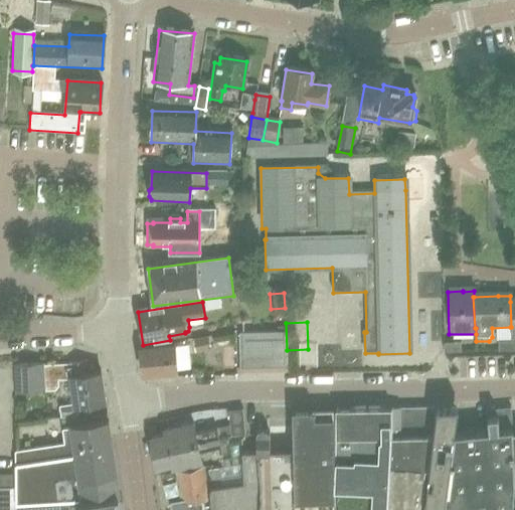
[(262,370),(261,334),(237,335),(238,371),(262,370)]
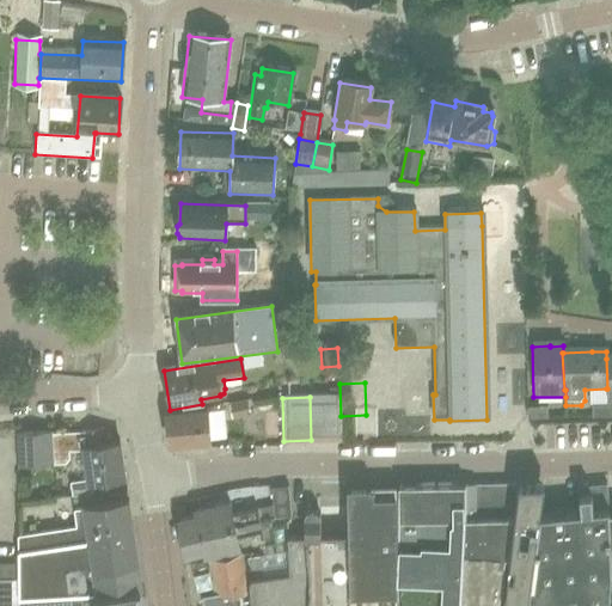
[(310,397),(311,440),(337,439),(336,397),(310,397)]
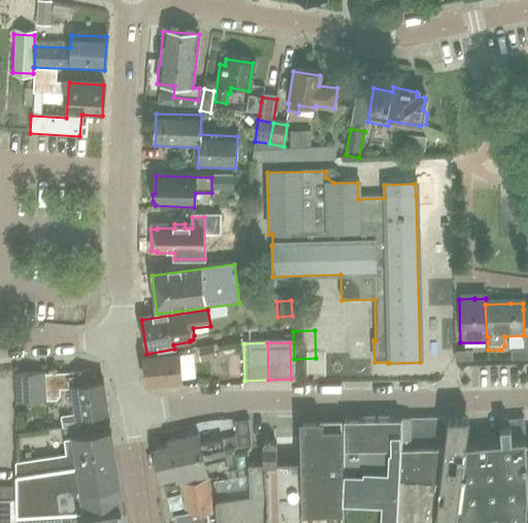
[(215,348),(198,351),(201,365),(217,362),(215,348)]
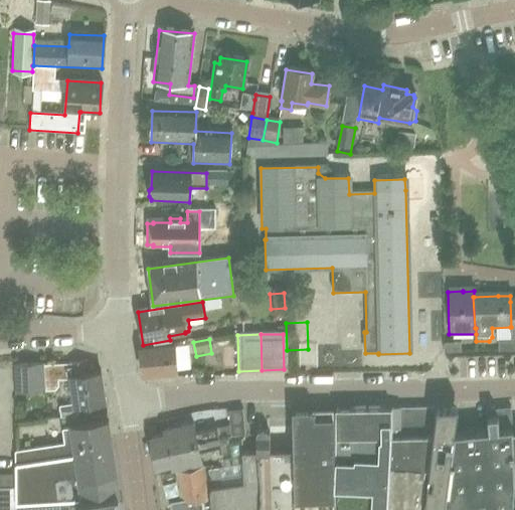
[(512,352),(511,343),(497,343),(498,353),(512,352)]
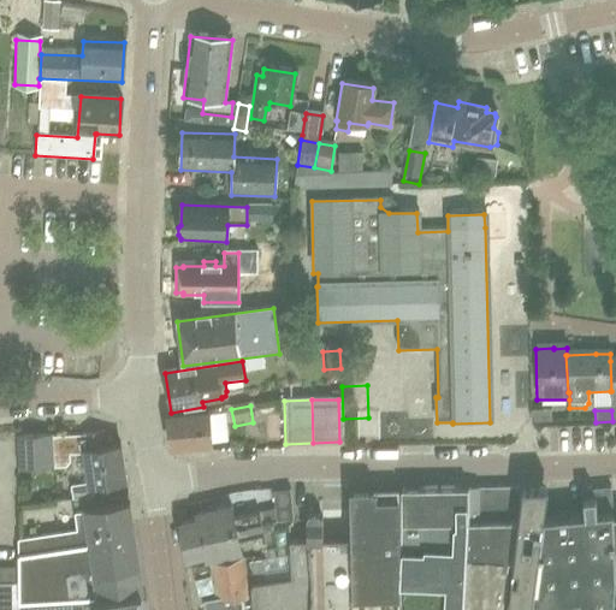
[(550,412),(529,413),(529,424),(550,424),(550,412)]
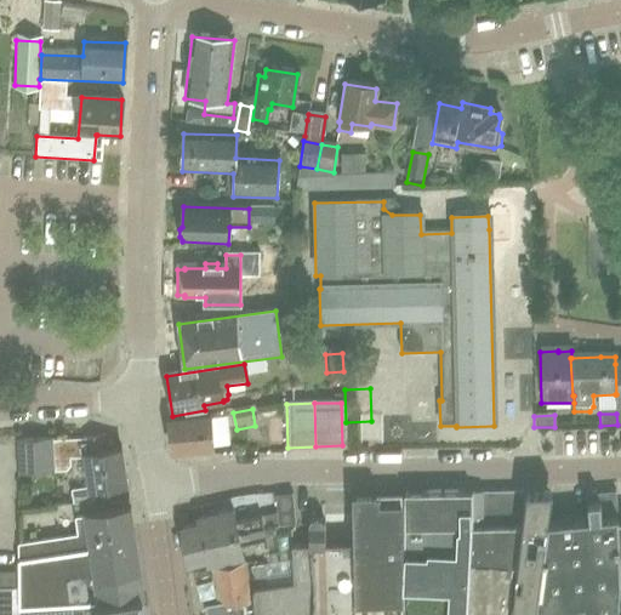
[(171,454),(212,451),(210,419),(169,421),(171,454)]
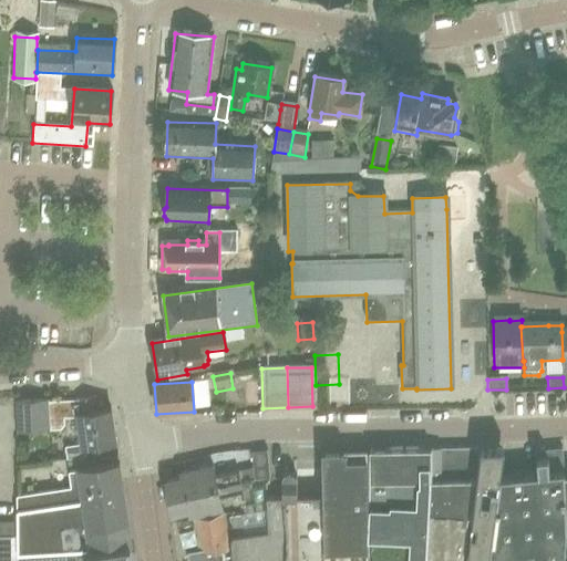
[(83,448),(114,444),(110,411),(95,413),(93,400),(80,402),(79,404),(48,405),(48,404),(17,405),(17,433),(49,433),(48,419),(79,419),(83,448)]
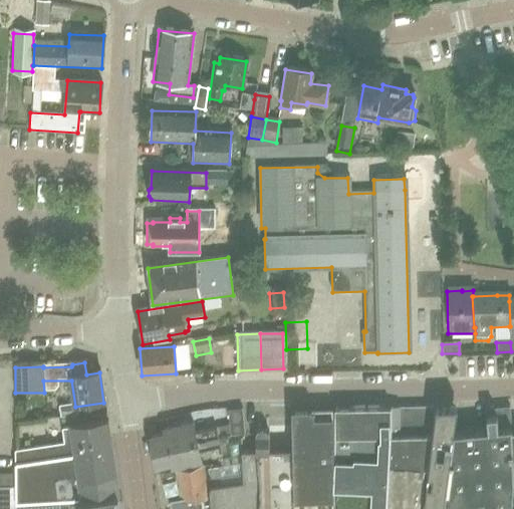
[(445,508),(446,501),(450,470),(454,436),(459,411),(436,409),(434,434),(433,438),(432,448),(430,472),(425,471),(424,474),(429,474),(424,508),(445,508)]
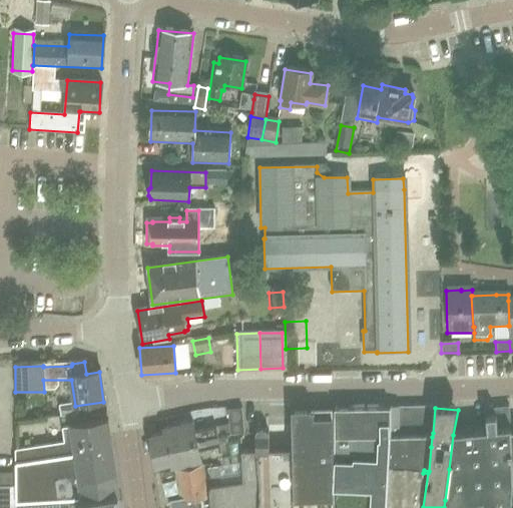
[(334,507),(334,430),(333,409),(292,410),(293,450),(295,507),(334,507)]
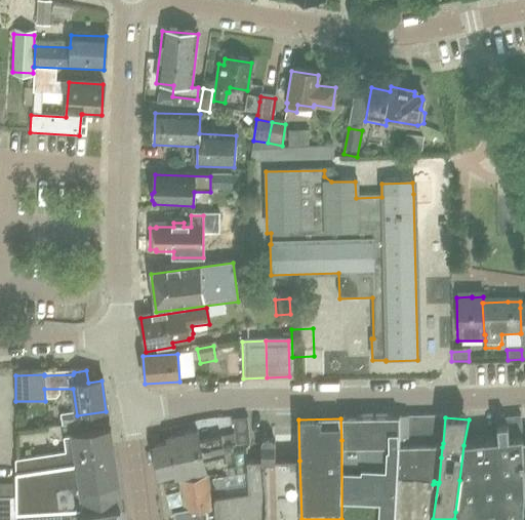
[(391,451),(391,418),(342,420),(341,519),(387,519),(389,482),(391,451)]
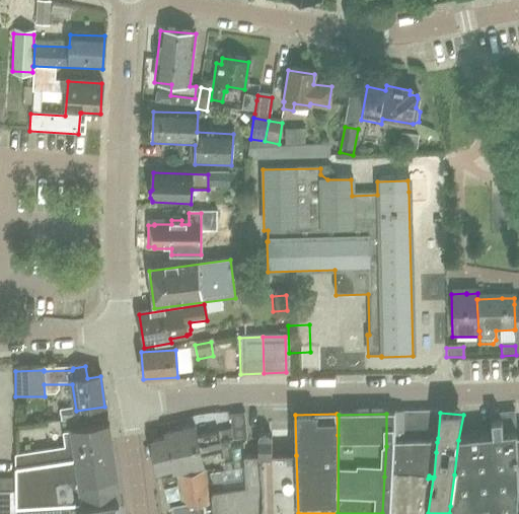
[(439,414),(386,414),(386,446),(384,476),(382,513),(425,513),(428,479),(429,475),(434,476),(436,452),(437,442),(436,442),(439,414)]
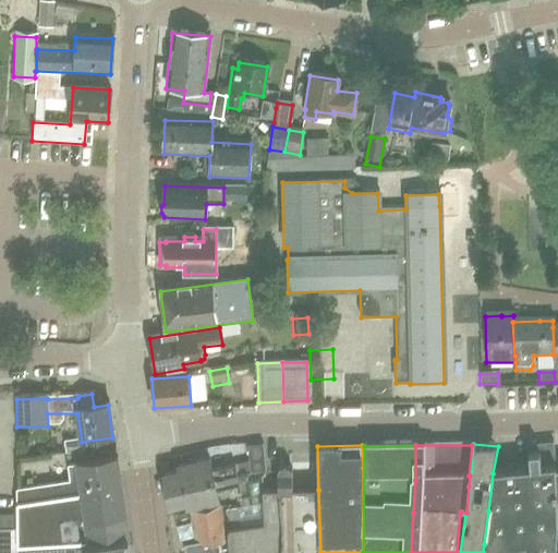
[(264,446),(249,448),(251,476),(266,473),(264,446)]
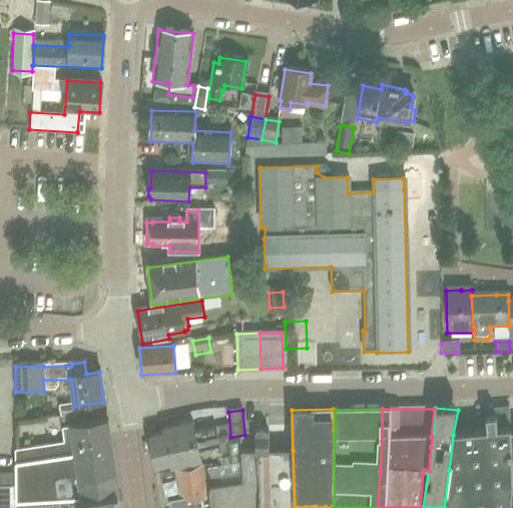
[(445,500),(444,507),(511,507),(512,484),(512,483),(511,435),(510,431),(497,432),(497,419),(499,419),(498,411),(484,412),(484,420),(487,420),(487,432),(453,435),(449,469),(445,500)]
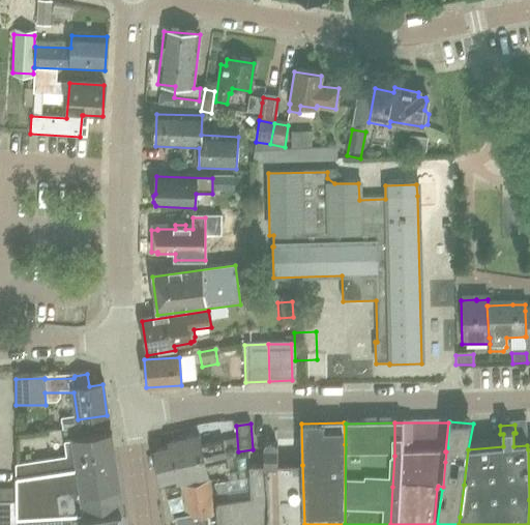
[(16,467),(15,504),(15,521),(15,524),(27,524),(89,519),(121,514),(110,436),(74,442),(74,443),(65,444),(67,459),(16,467)]
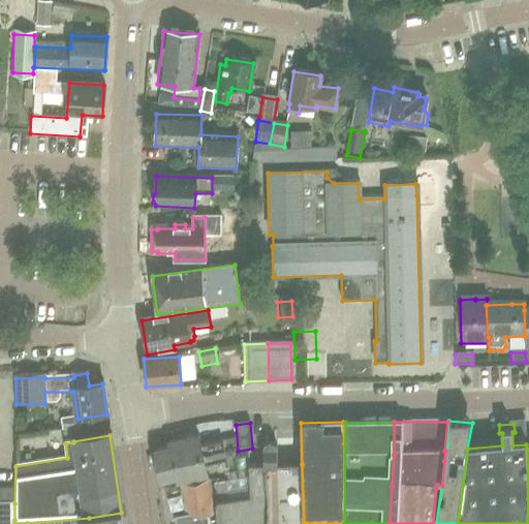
[(204,467),(227,462),(223,442),(199,448),(197,437),(168,443),(169,449),(155,451),(159,481),(175,478),(177,484),(206,478),(204,467)]
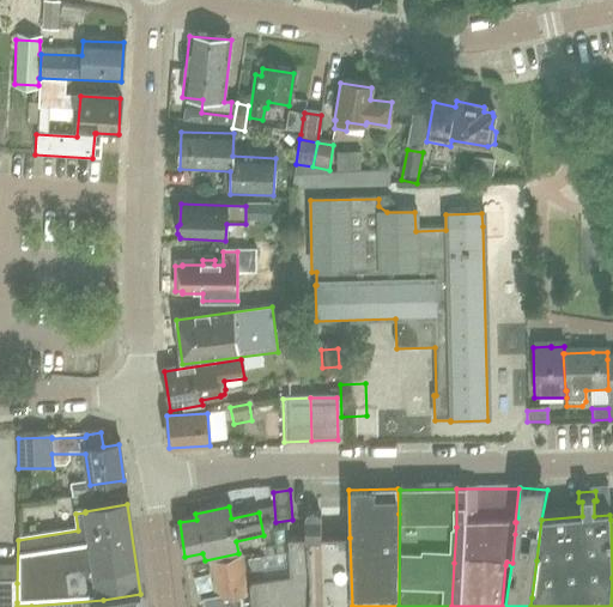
[(352,606),(350,538),(322,539),(322,516),(319,513),(309,514),(305,516),(307,539),(310,583),(310,606),(352,606)]
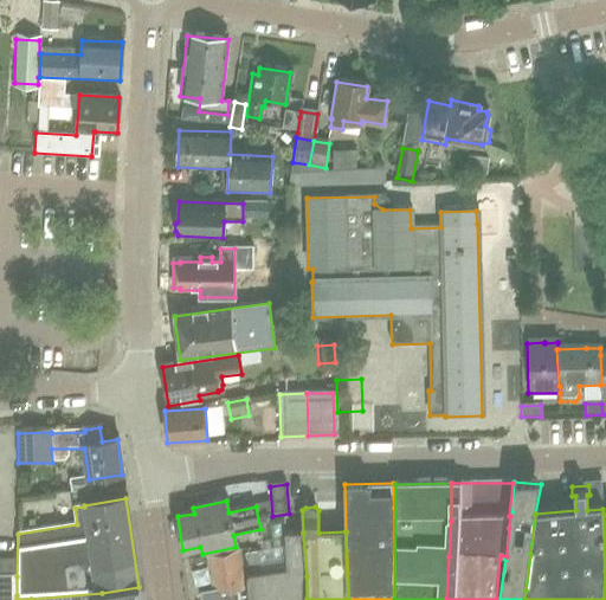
[(307,599),(307,576),(303,533),(285,533),(287,571),(246,578),(249,599),(307,599)]
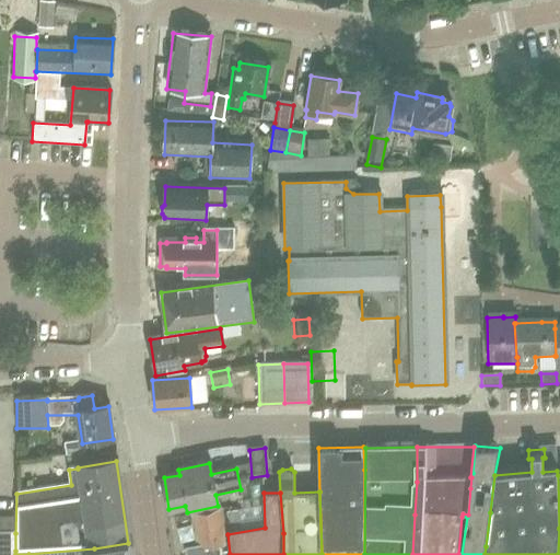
[(229,554),(228,544),(221,510),(189,516),(196,548),(185,551),(185,554),(229,554)]
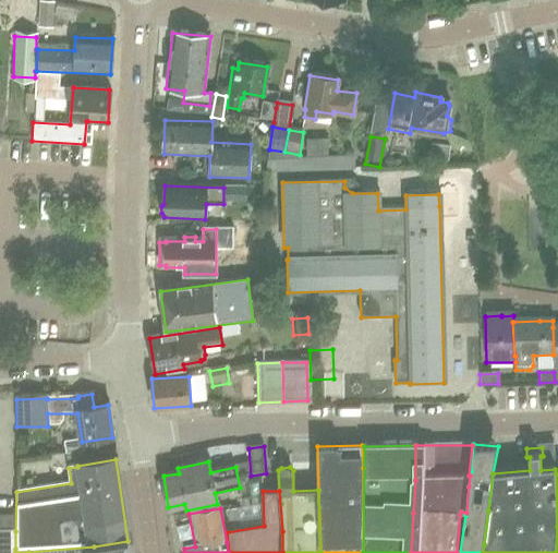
[(230,531),(241,529),(238,509),(227,512),(230,531)]
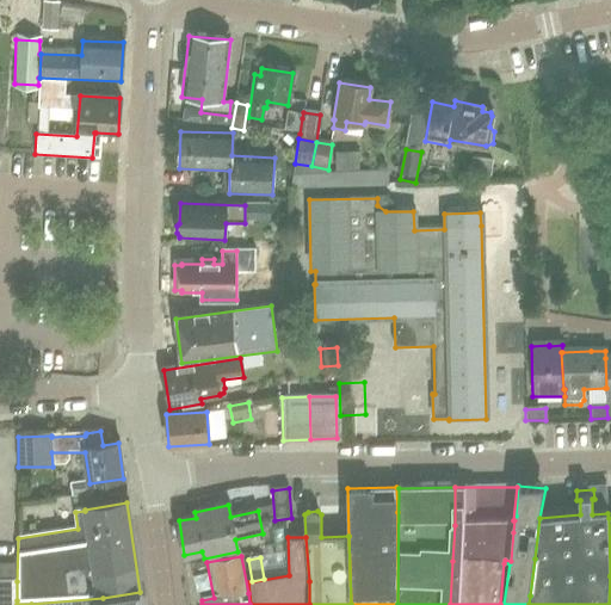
[(0,581),(0,600),(17,600),(17,581),(0,581)]
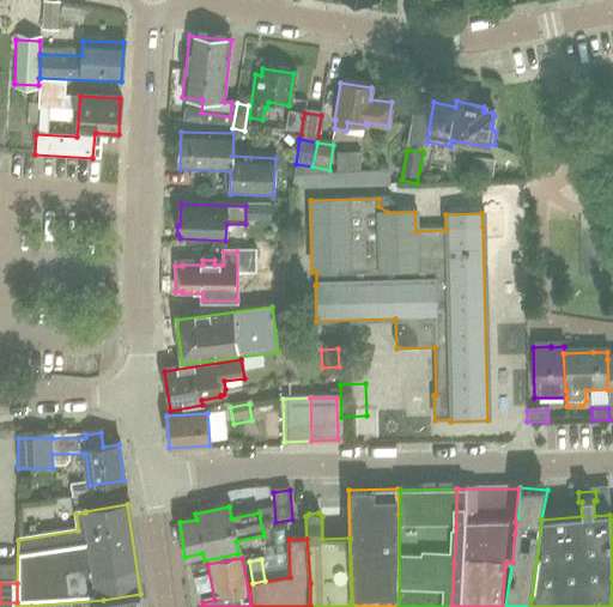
[(141,606),(140,594),(103,600),(31,606),(141,606)]
